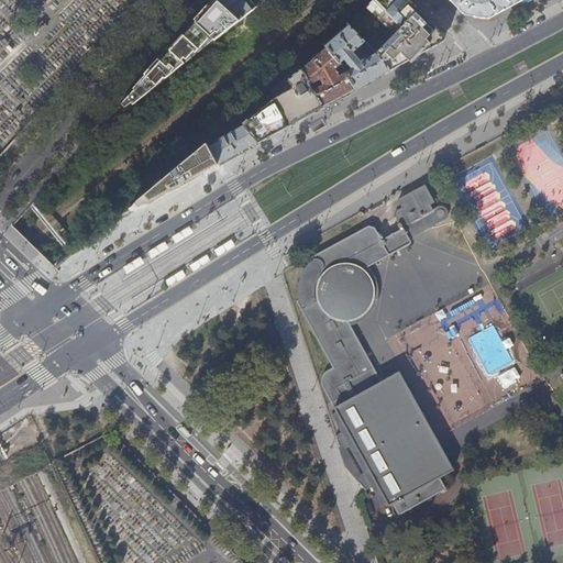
[(216,0),(216,1),(240,21),(266,0),(216,0)]
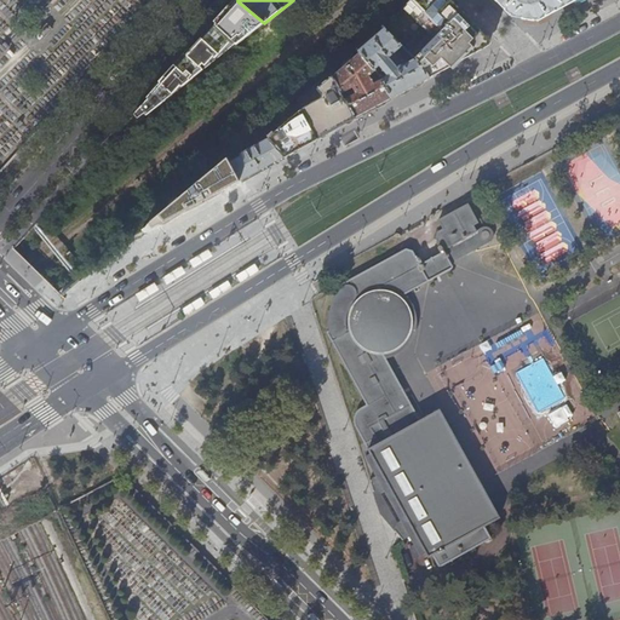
[(475,53),(488,45),(489,45),(491,45),(493,42),(492,41),(491,38),(491,36),(463,7),(454,0),(408,0),(405,5),(435,35),(413,57),(423,67),(430,79),(461,62),(469,57),(475,53)]
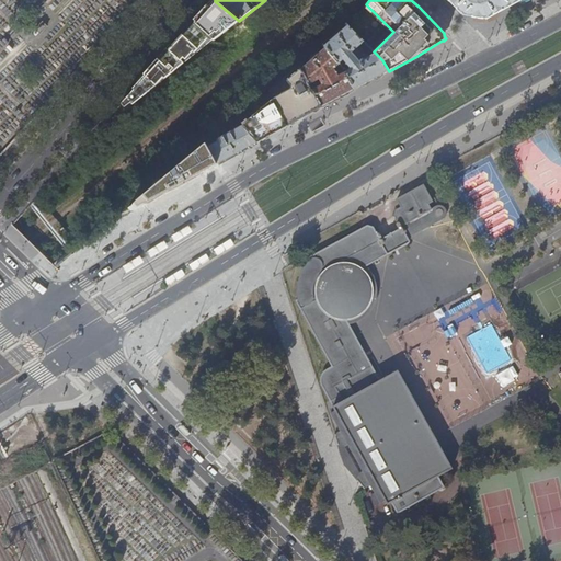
[(519,0),(449,0),(465,15),(485,19),(493,14),(510,6),(519,0)]
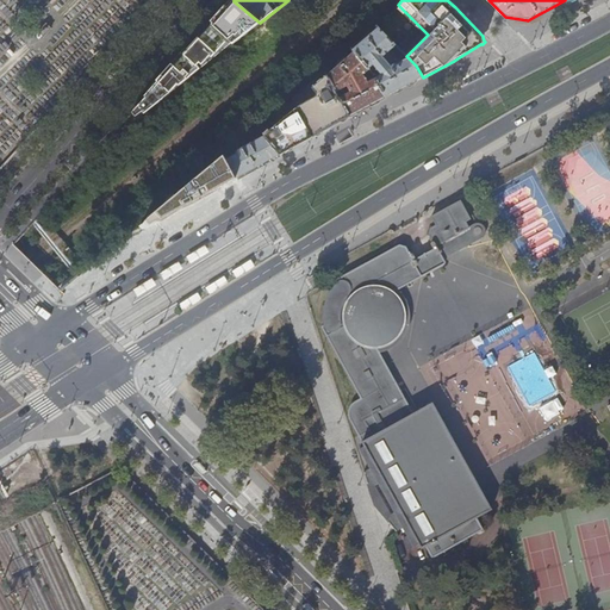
[(260,23),(234,1),(223,13),(212,25),(232,43),(234,44),(260,23)]
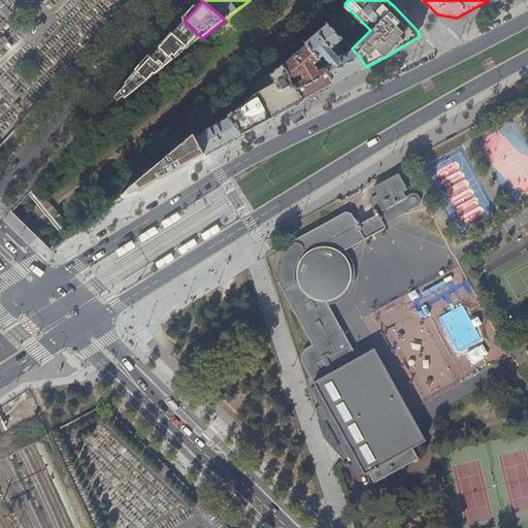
[(33,26),(38,30),(45,23),(40,19),(33,26)]
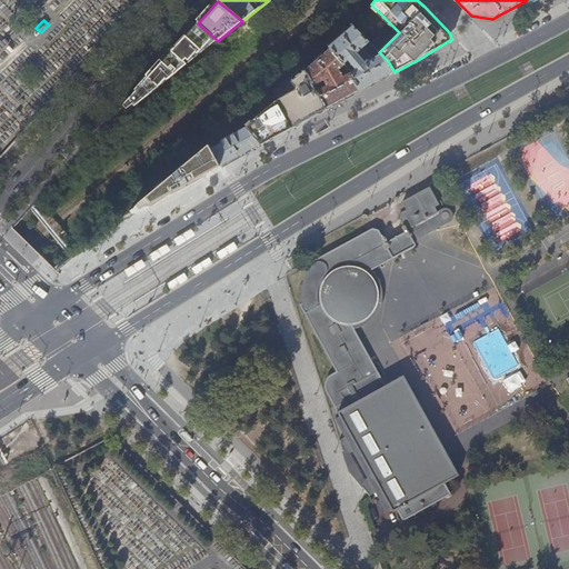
[(217,40),(198,23),(173,51),(138,90),(129,99),(135,106),(217,40)]
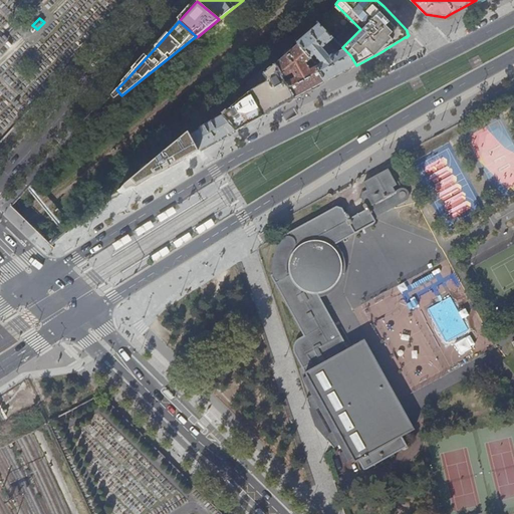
[(315,54),(322,62),(316,66),(325,82),(339,74),(356,65),(350,55),(342,47),(320,23),(298,42),(299,43),(310,57),(315,54)]
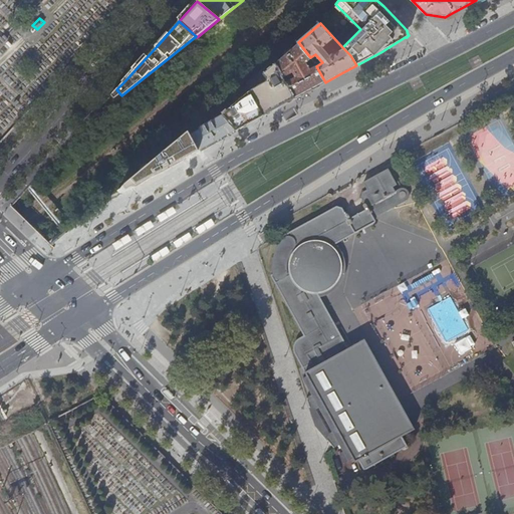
[(311,58),(310,57),(299,43),(293,48),(292,46),(286,51),(286,53),(285,53),(286,54),(276,63),(296,98),(309,90),(325,82),(316,66),(310,69),(309,67),(309,66),(308,65),(309,64),(308,61),(311,58)]
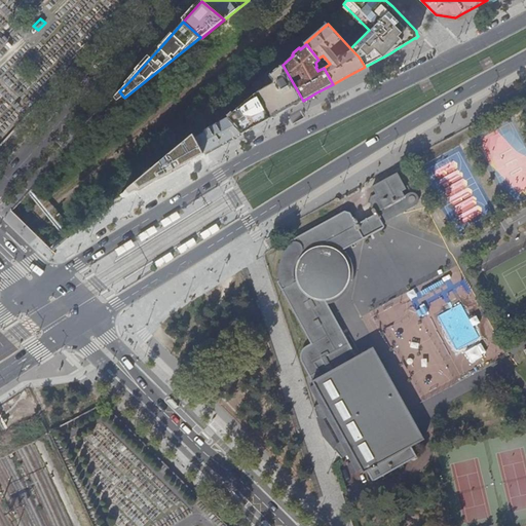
[(273,83),(256,94),(270,118),(286,110),(303,101),(283,65),(275,71),(274,69),(268,74),(273,80),(273,83)]
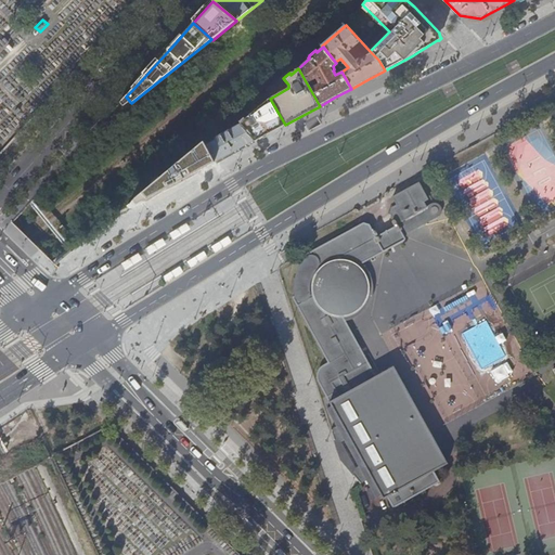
[(234,115),(241,124),(256,141),(270,133),(285,125),(270,99),(246,120),(245,119),(242,121),(236,113),(234,115)]
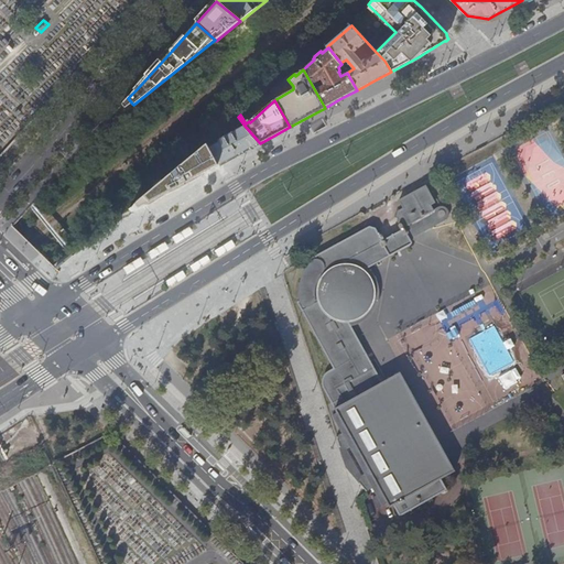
[(239,154),(260,143),(245,126),(221,139),(220,139),(219,140),(218,143),(209,148),(219,165),(239,154)]
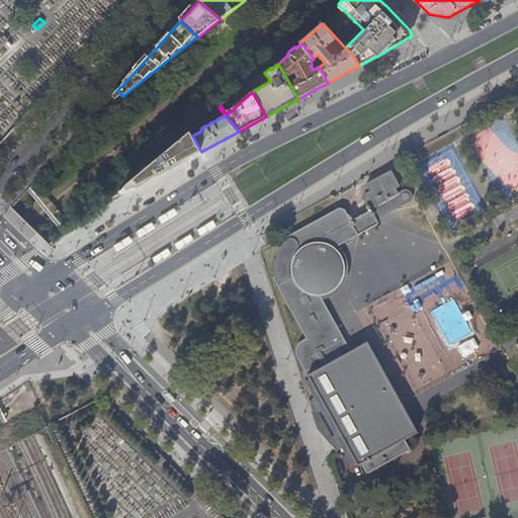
[(112,205),(201,152),(192,136),(110,202),(112,205)]
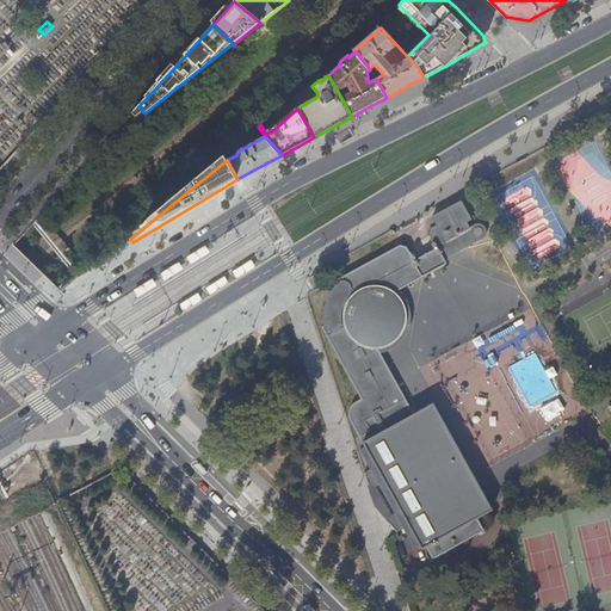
[(403,307),(401,301),(393,294),(445,265),(446,264),(446,263),(445,259),(483,238),(486,235),(487,234),(487,232),(487,228),(485,226),(482,223),(480,223),(476,223),(469,227),(467,222),(471,218),(461,201),(432,216),(437,226),(431,228),(430,235),(433,242),(433,244),(432,245),(434,250),(417,259),(414,255),(413,254),(411,255),(407,247),(401,246),(337,282),(338,284),(329,297),(325,313),(326,327),(323,328),(328,338),(345,328),(352,339),(356,341),(360,346),(368,349),(374,350),(380,349),(387,347),(393,344),(399,339),(402,333),(405,327),(406,323),(406,313),(403,307)]
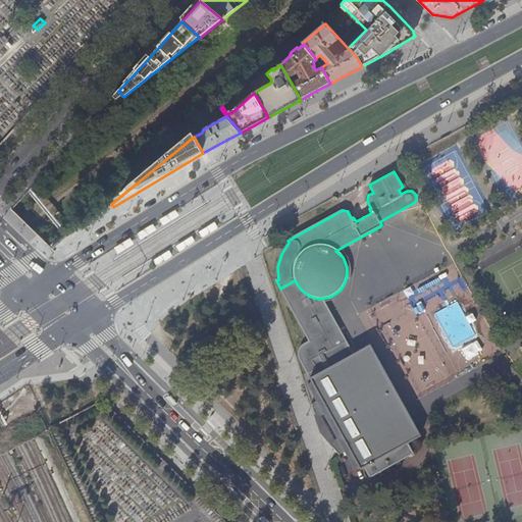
[(175,210),(159,220),(163,226),(179,216),(175,210)]
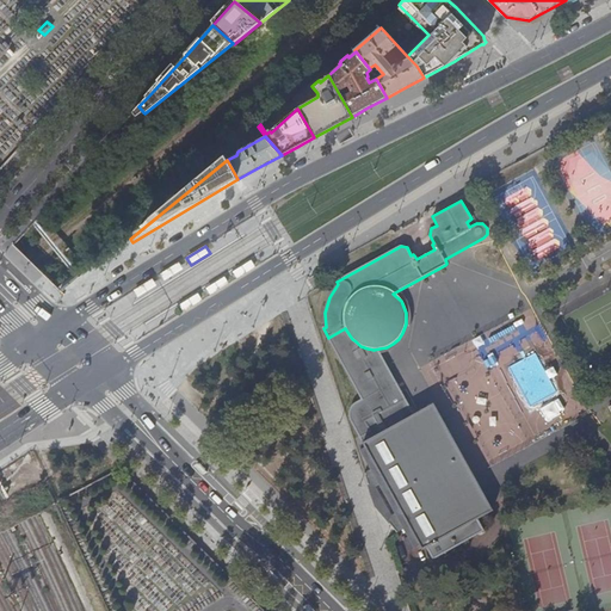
[(251,260),(233,272),(238,279),(255,267),(251,260)]
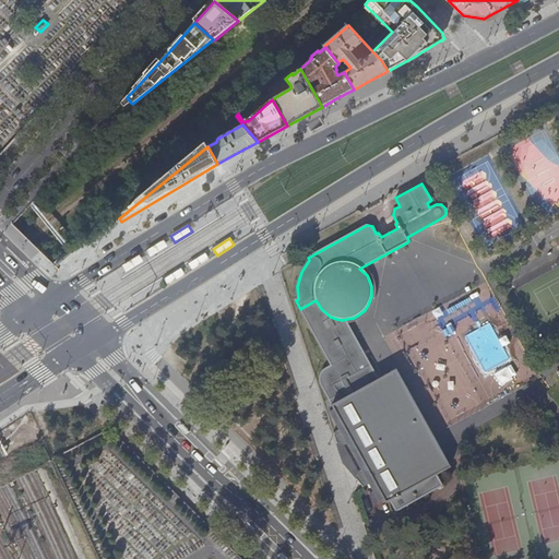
[(146,251),(151,258),(167,247),(163,240),(146,251)]
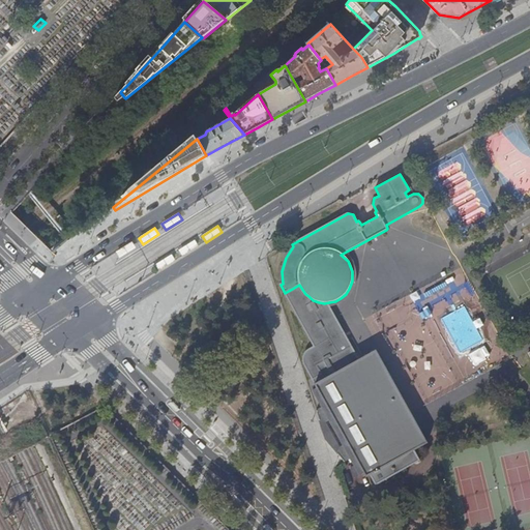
[(195,240),(178,251),(182,257),(199,246),(195,240)]
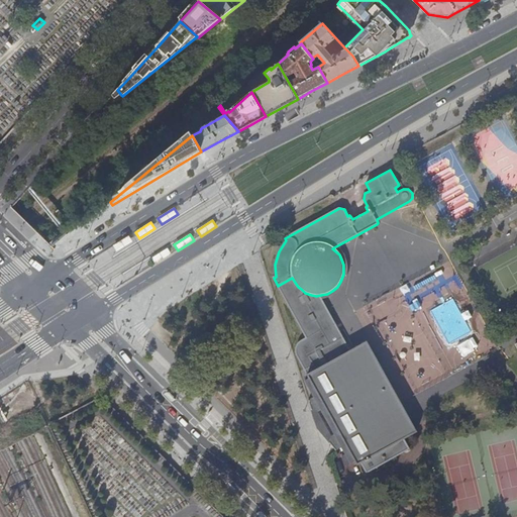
[(113,246),(116,252),(132,242),(128,236),(113,246)]
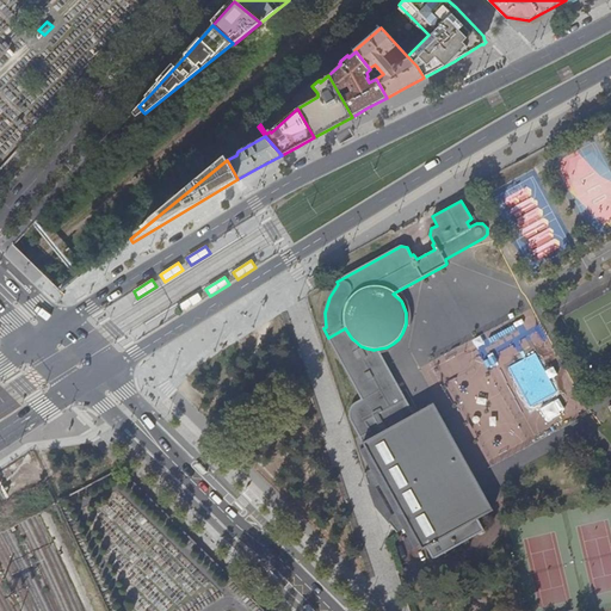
[(179,306),(184,313),(202,301),(198,294),(179,306)]
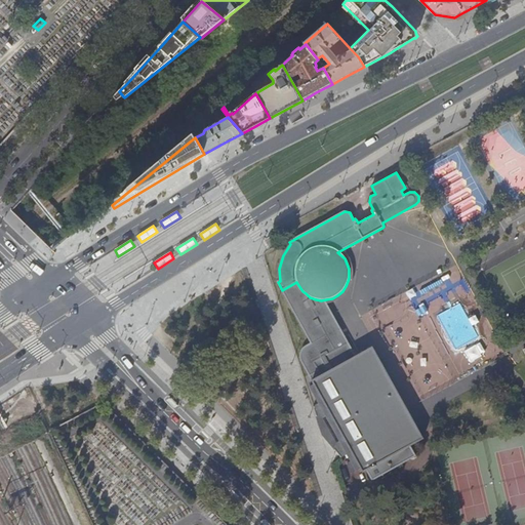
[(349,344),(326,304),(326,299),(321,300),(316,299),(310,297),(306,293),(303,291),(296,282),(282,290),(311,344),(306,347),(305,348),(303,351),(300,355),(301,360),(310,376),(319,371),(314,362),(349,344)]
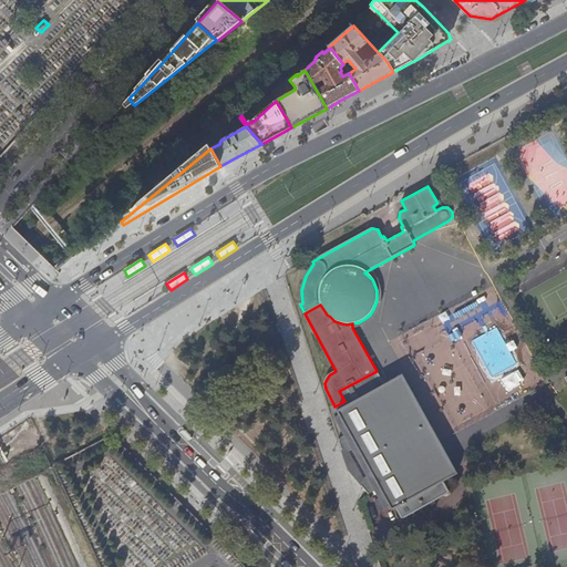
[(333,436),(341,459),(346,466),(367,491),(373,487),(373,488),(383,507),(388,504),(390,507),(393,506),(400,517),(447,492),(443,483),(456,475),(402,375),(384,385),(377,371),(339,391),(344,401),(334,406),(338,411),(332,414),(342,433),(333,436)]
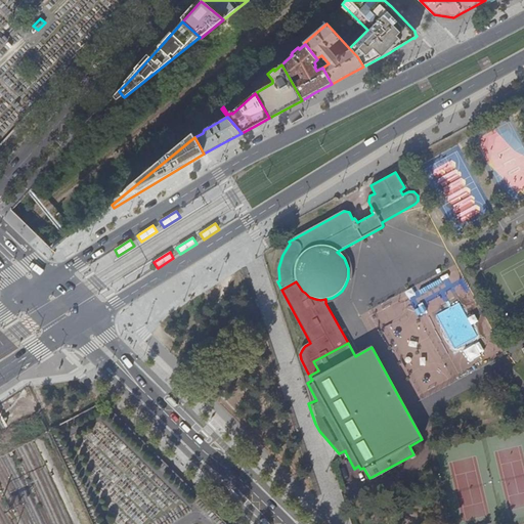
[(410,405),(431,393),(429,391),(444,381),(431,359),(420,366),(421,367),(417,369),(421,378),(412,383),(418,390),(405,397),(410,405)]
